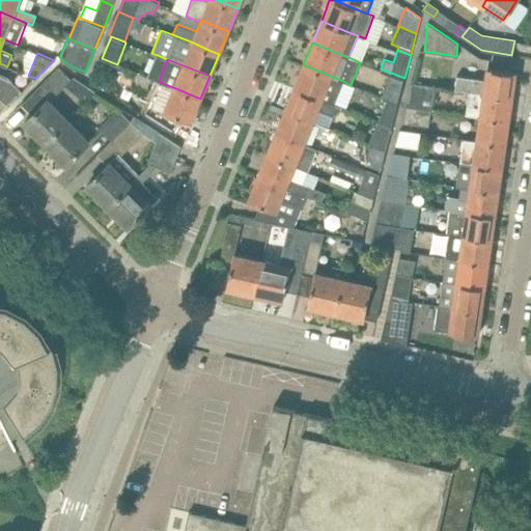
[(322,99),(335,104),(343,81),(303,64),(294,87),(301,90),(322,99)]
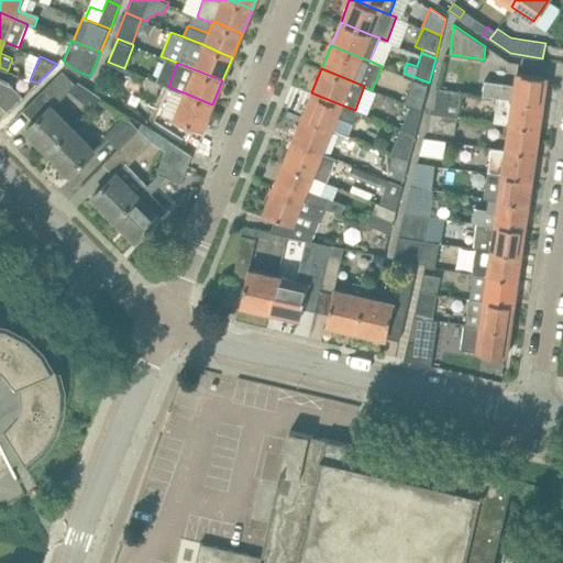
[(143,90),(148,77),(131,70),(125,85),(143,91),(143,90)]
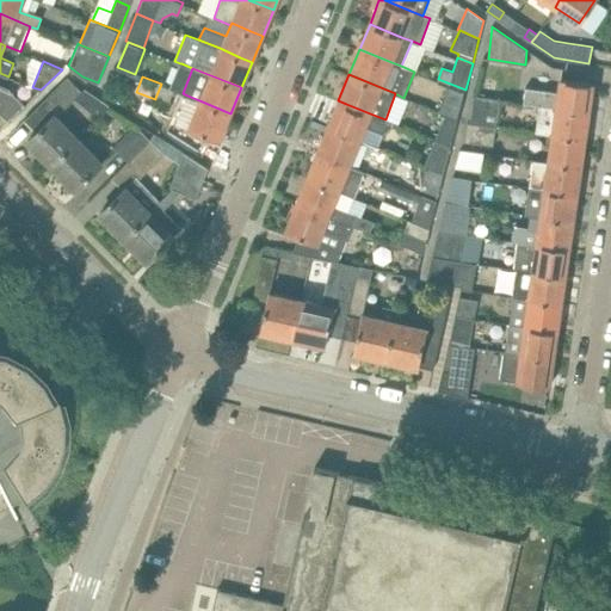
[(81,91),(67,78),(37,107),(49,119),(28,140),(50,164),(78,137),(57,117),(75,98),(99,118),(111,106),(85,88),(81,91)]
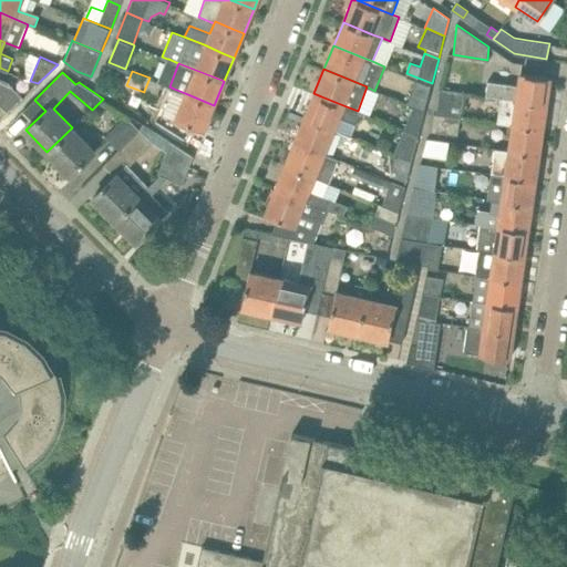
[(432,83),(406,73),(401,89),(418,95),(413,105),(425,111),(432,83)]
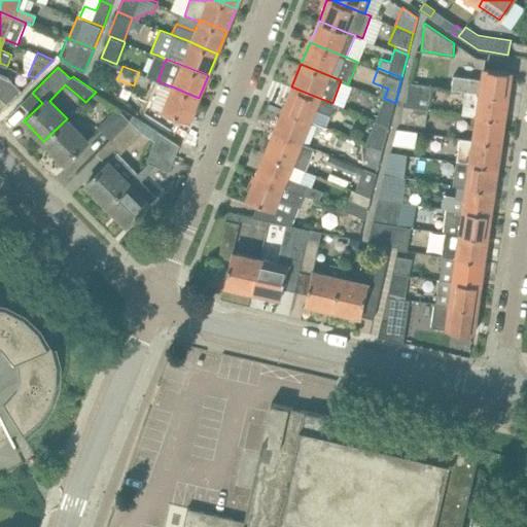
[(482,68),(481,78),(453,75),(452,86),(465,89),(497,94),(508,96),(512,72),(482,68)]
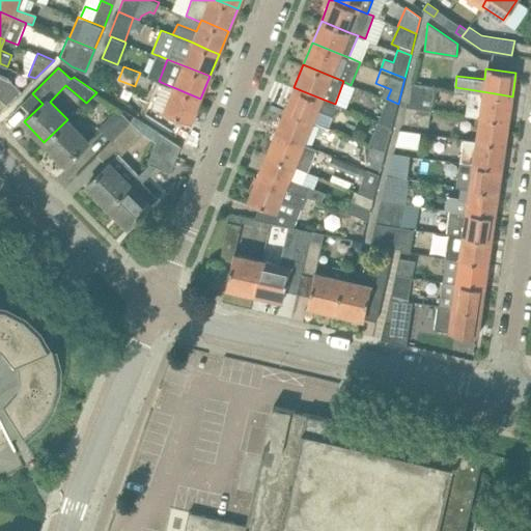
[(0,86),(1,87),(0,90),(0,98),(6,104),(20,90),(6,75),(0,73),(0,86)]
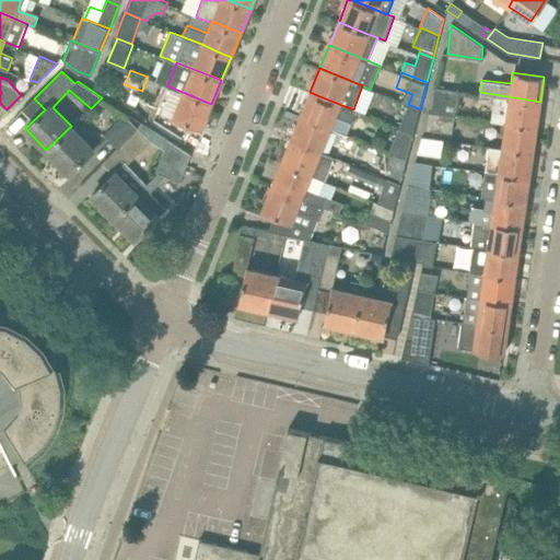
[(156,81),(148,77),(142,90),(154,95),(159,82),(156,82),(156,81)]
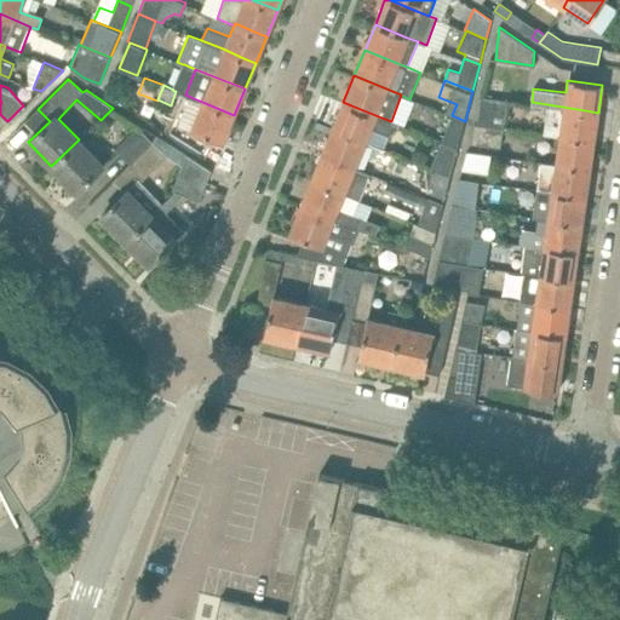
[(223,142),(234,115),(202,102),(190,97),(179,124),(223,142)]
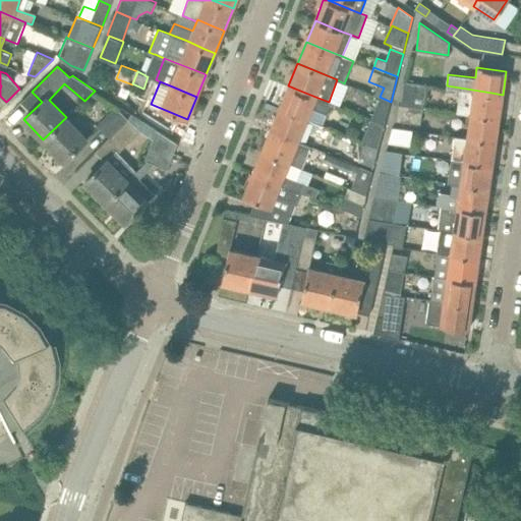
[(400,104),(422,107),(425,84),(403,81),(400,104)]
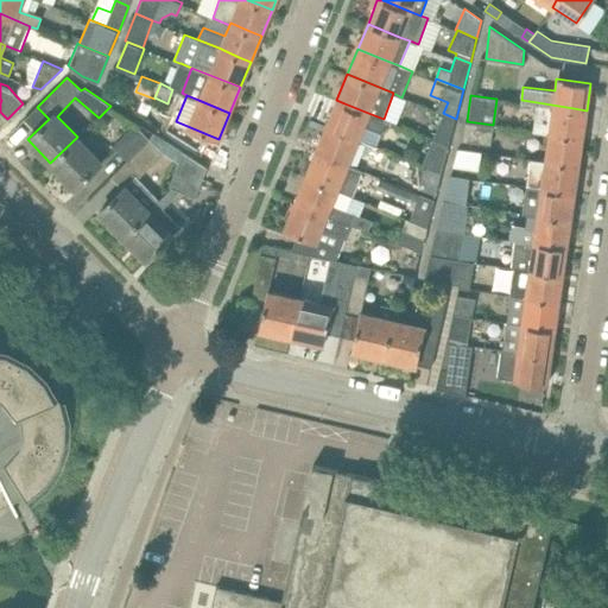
[(384,119),(368,113),(344,103),(336,100),(327,125),(335,128),(358,138),(362,125),(381,133),(387,120),(384,119)]
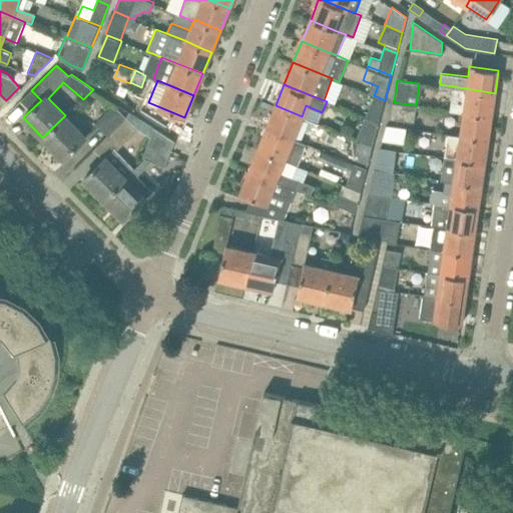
[(495,93),(484,91),(453,86),(450,110),(463,112),(492,115),(495,93)]
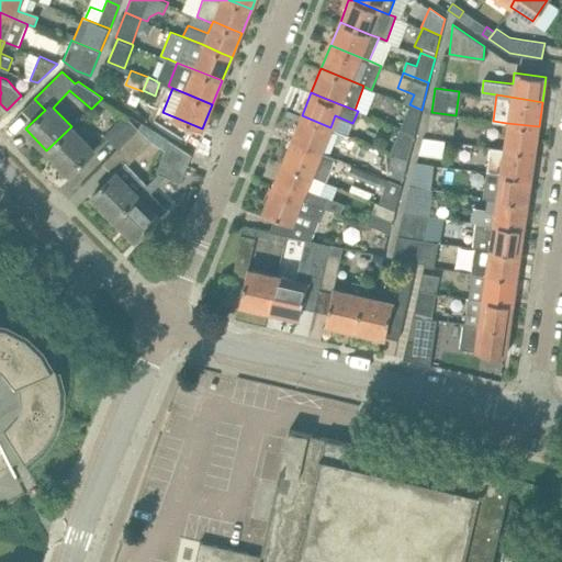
[(400,128),(415,135),(422,110),(409,104),(400,128)]
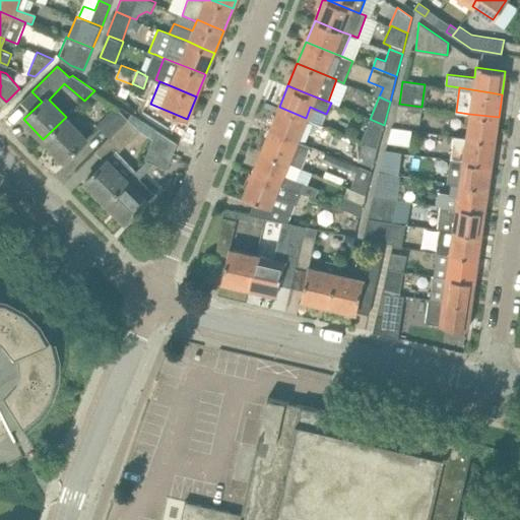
[(399,105),(398,104),(395,120),(419,123),(421,107),(399,104),(399,105)]
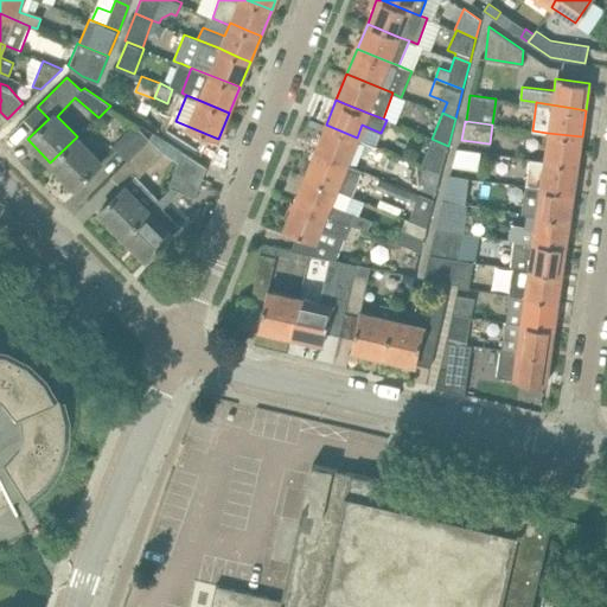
[(326,125),(315,151),(324,154),(346,164),(362,170),(371,173),(377,160),(364,154),(369,142),(357,138),(334,128),(326,125)]
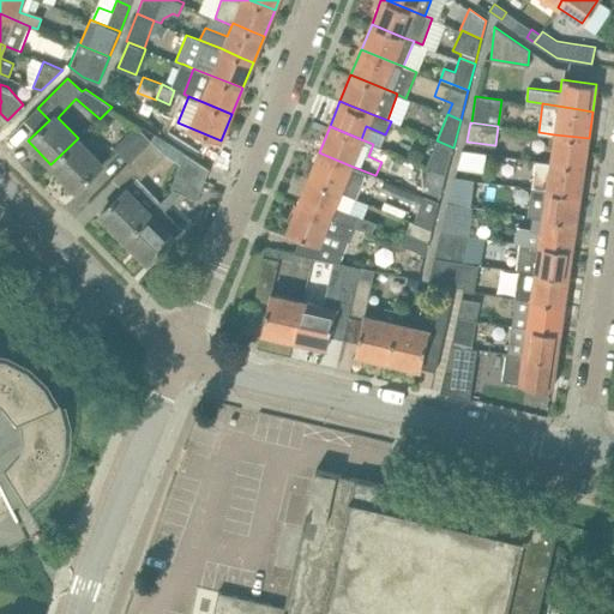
[(127,162),(149,142),(136,127),(114,149),(127,162)]
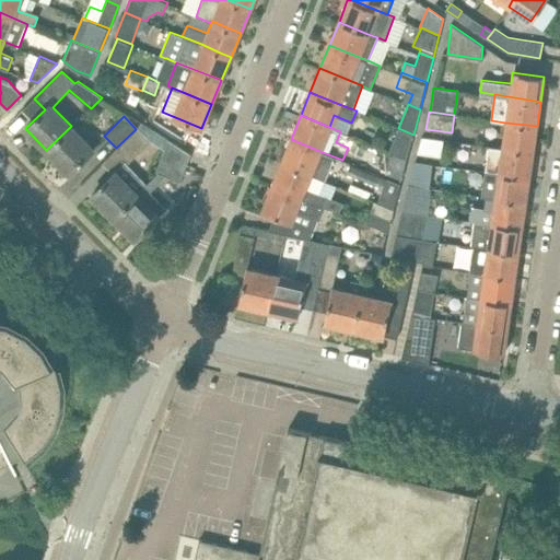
[(533,152),(537,126),(505,123),(502,148),(522,150),(533,152)]
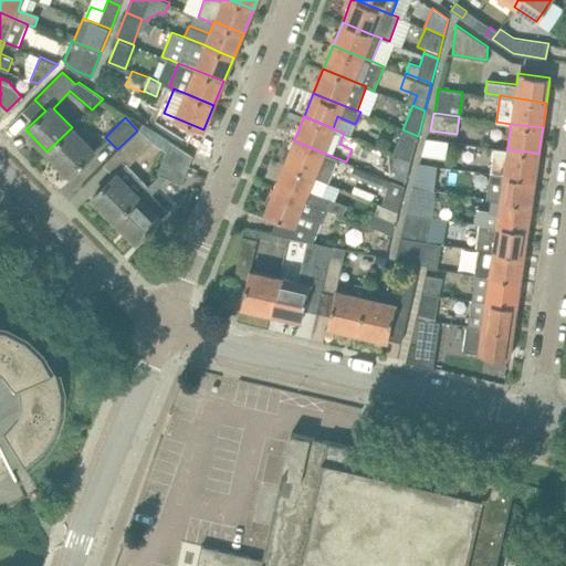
[(72,127),(46,152),(70,175),(86,159),(95,150),(72,127)]
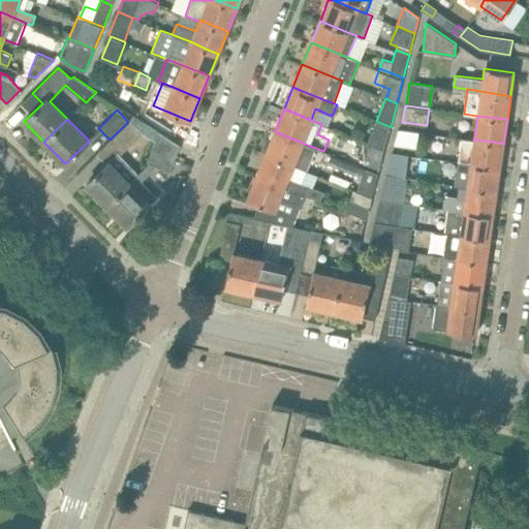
[(368,143),(384,150),(391,127),(376,121),(368,143)]
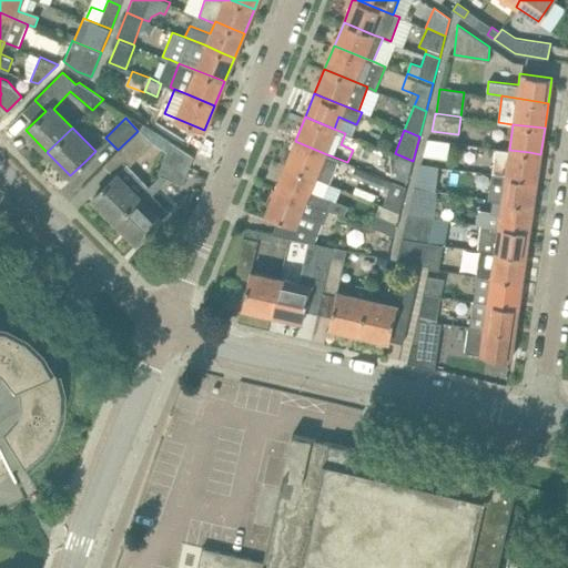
[(132,164),(151,144),(138,131),(118,150),(132,164)]
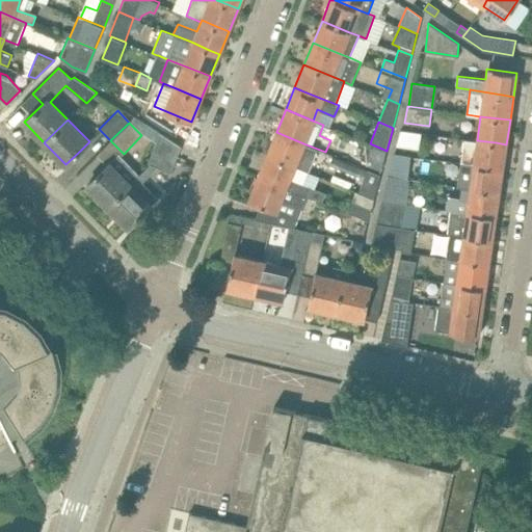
[(419,149),(421,132),(400,130),(396,145),(419,149)]
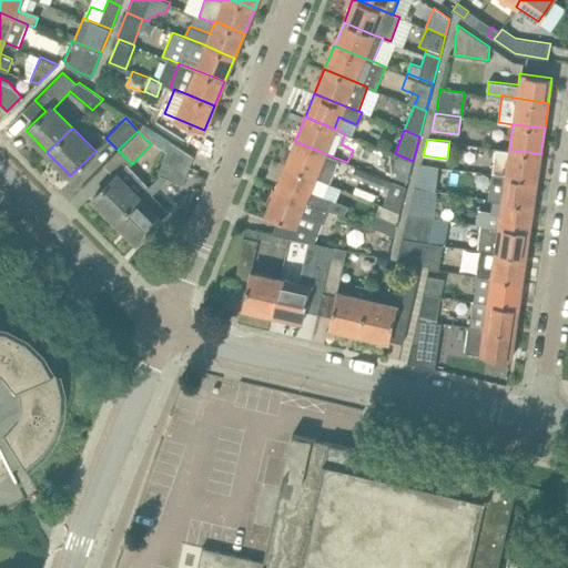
[(161,175),(182,184),(193,156),(170,141),(165,152),(166,152),(158,174),(161,175)]
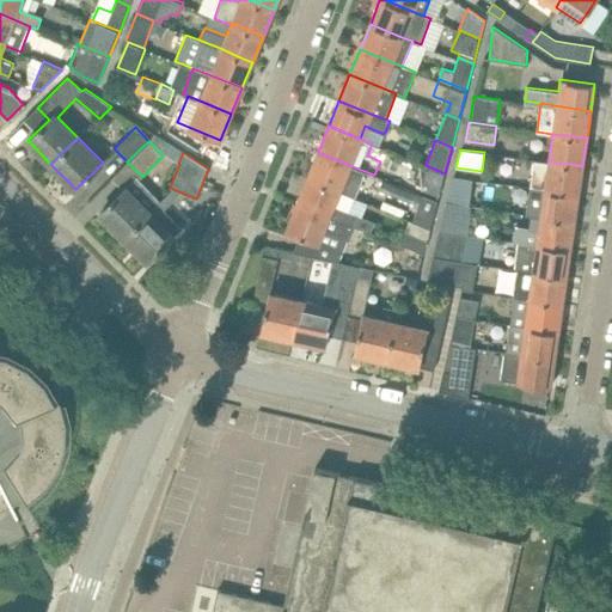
[(365,171),(349,165),(326,155),(318,152),(307,177),(316,181),(338,190),(354,197),(365,171)]
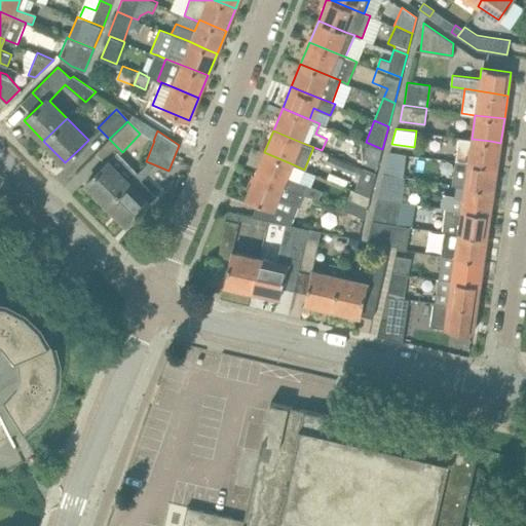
[(333,144),(340,147),(344,138),(337,135),(333,144)]
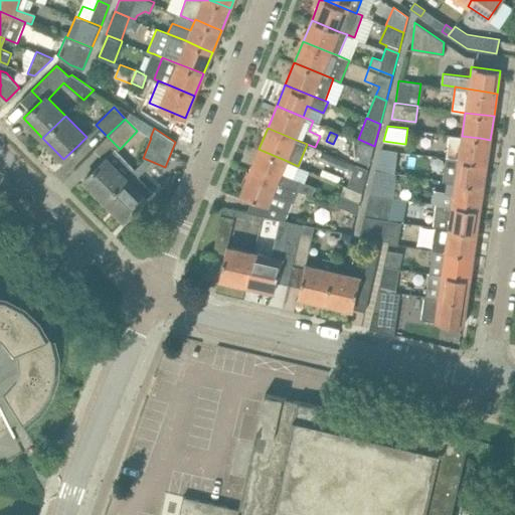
[(490,140),(480,138),(462,136),(450,135),(447,157),(476,161),(487,163),(490,140)]
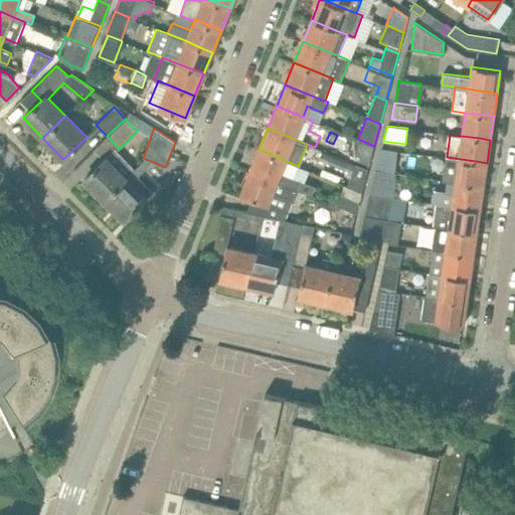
[(357,140),(361,142),(355,158),(369,164),(374,146),(358,139),(357,140)]
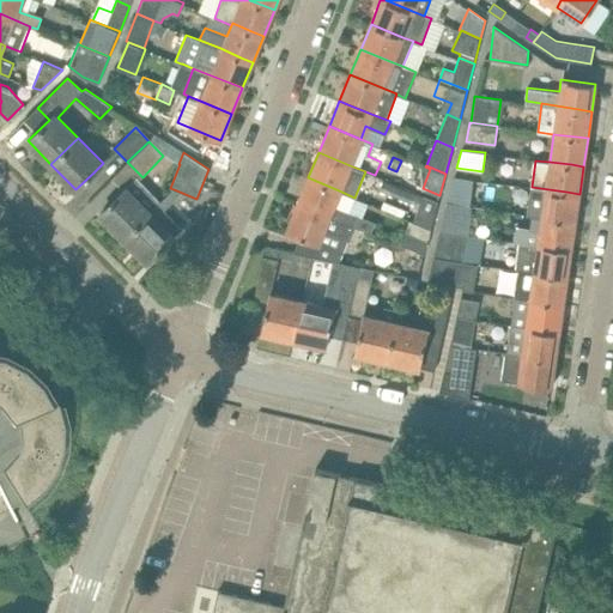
[(448,202),(471,206),(474,180),(454,176),(448,202)]
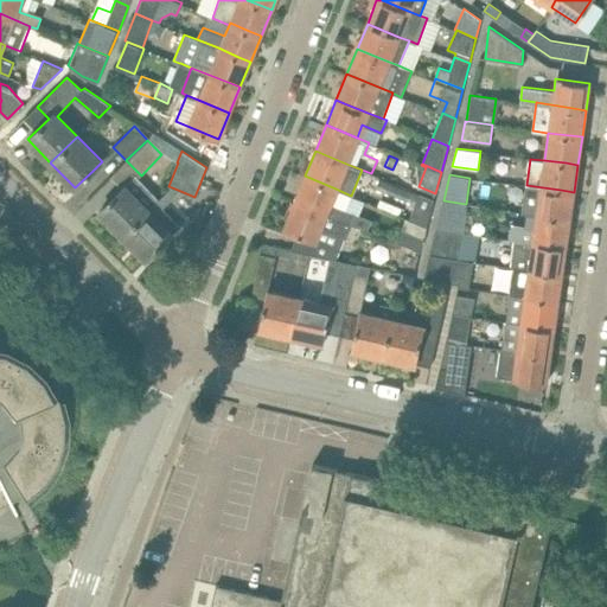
[(122,189),(116,195),(98,211),(121,232),(128,227),(147,208),(148,210),(159,199),(138,178),(135,176),(122,189)]
